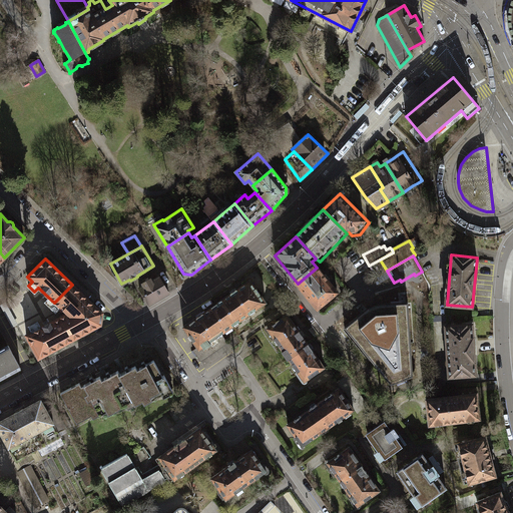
[(317,268),(298,284),(321,312),(340,296),(317,268)]
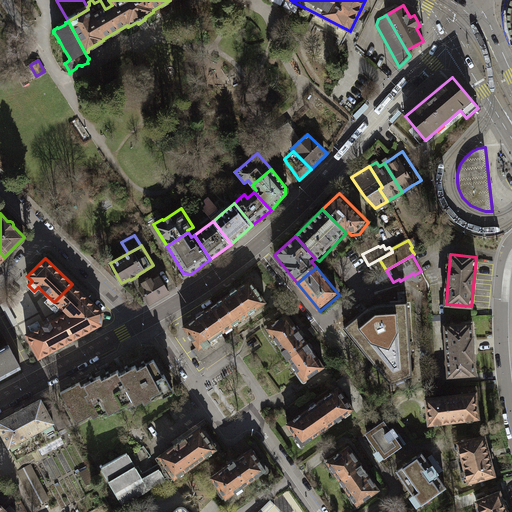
[(144,284),(140,287),(149,302),(168,291),(160,276),(158,277),(156,274),(142,281),(144,284)]
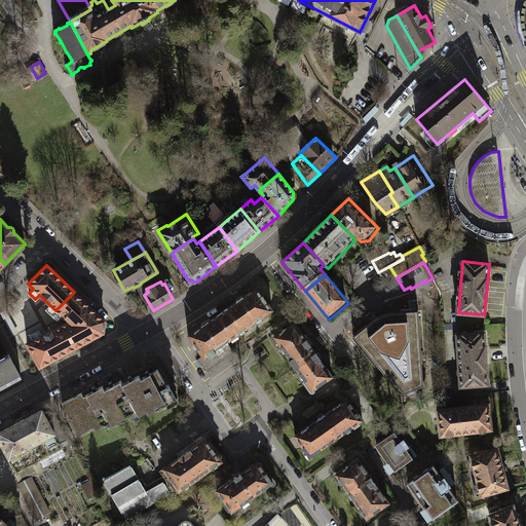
[(258,287),(222,311),(236,334),(247,327),(249,330),(255,326),(253,323),(273,309),(258,287)]
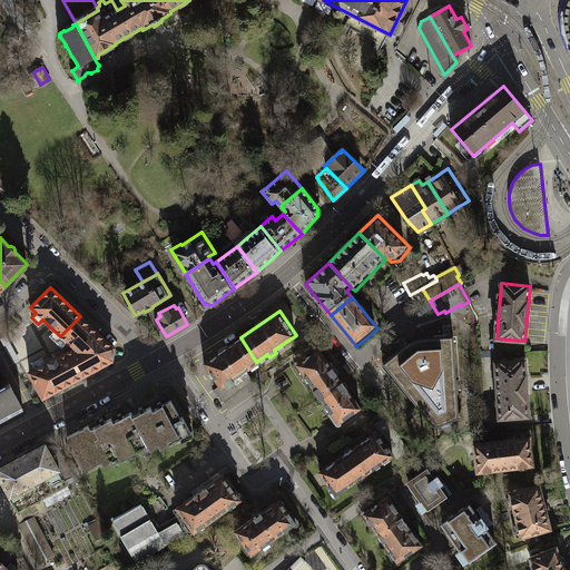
[(112,347),(80,316),(60,336),(68,345),(71,345),(75,347),(66,352),(80,377),(111,361),(112,347)]
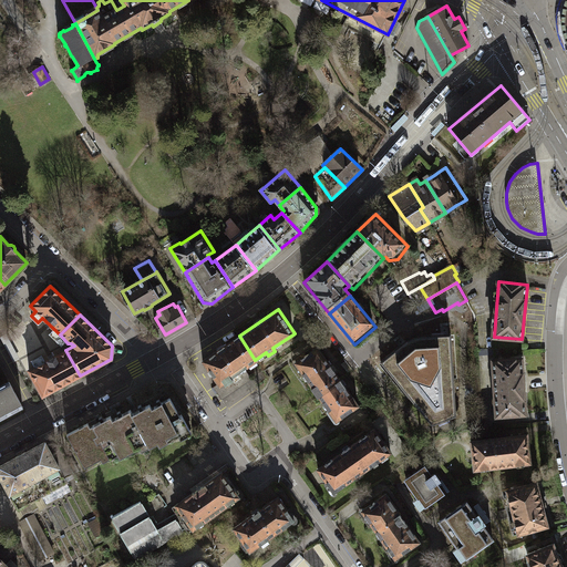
[(239,336),(203,360),(218,383),(219,385),(244,369),(248,366),(250,369),(258,363),(255,360),(239,336)]
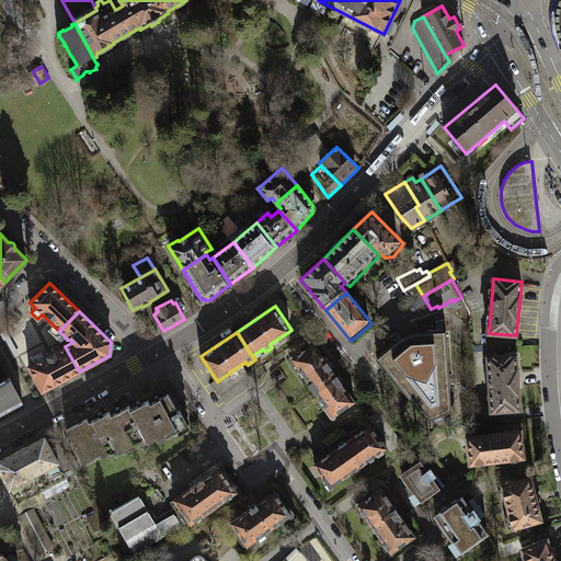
[(403,342),(379,363),(430,424),(451,415),(447,335),(414,338),(403,342)]
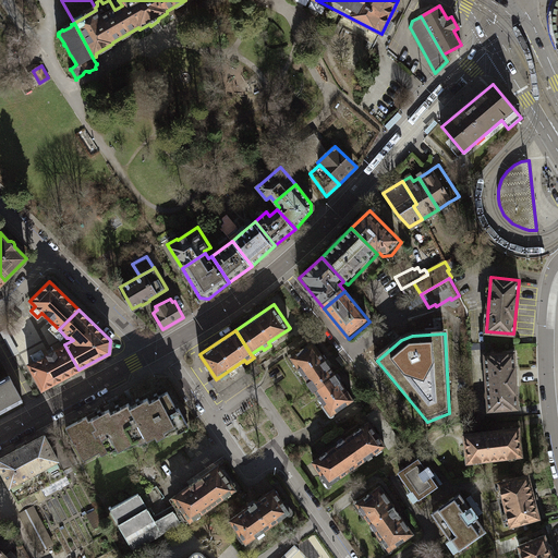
[(43,389),(79,370),(64,344),(44,356),(40,351),(33,355),(36,361),(28,364),(43,389)]
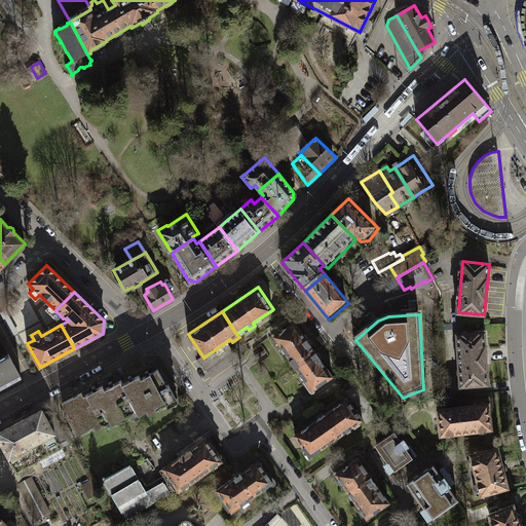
[(298,372),(318,359),(298,327),(277,340),(298,372)]
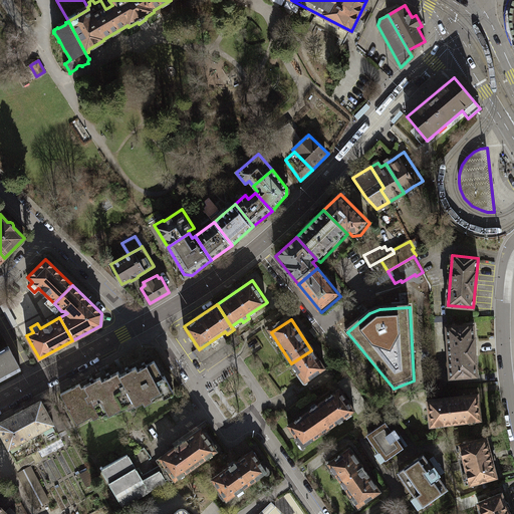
[(474,325),(447,326),(450,377),(477,375),(474,325)]
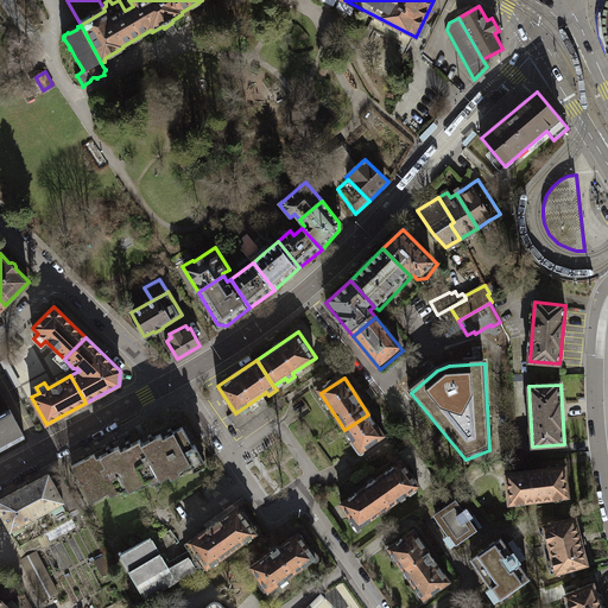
[(0,448),(24,436),(0,391),(0,448)]
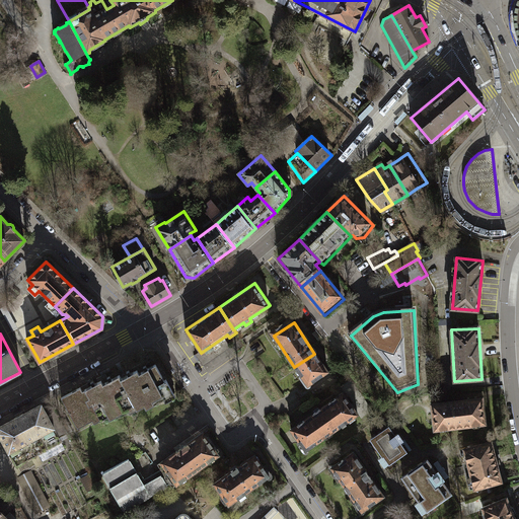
[(201,353),(200,351),(195,354),(203,366),(230,348),(223,338),(201,353)]
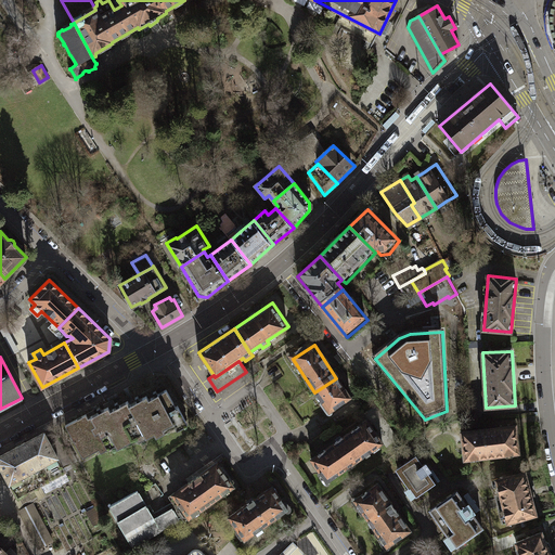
[(336,378),(314,392),(332,416),(352,401),(336,378)]
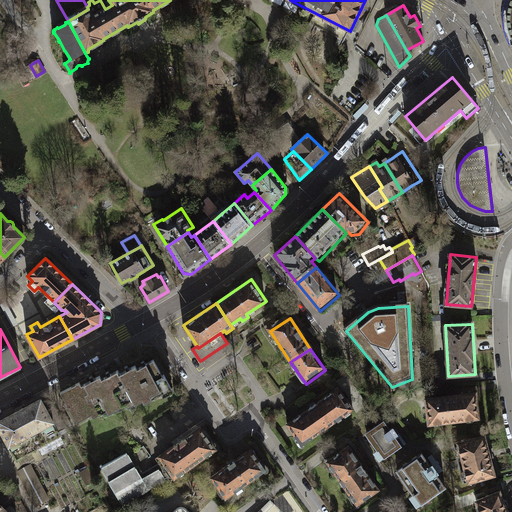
[(137,375),(135,371),(121,379),(136,406),(143,403),(145,405),(150,403),(152,402),(163,396),(164,399),(172,395),(164,380),(163,380),(155,365),(148,369),(146,370),(137,375)]
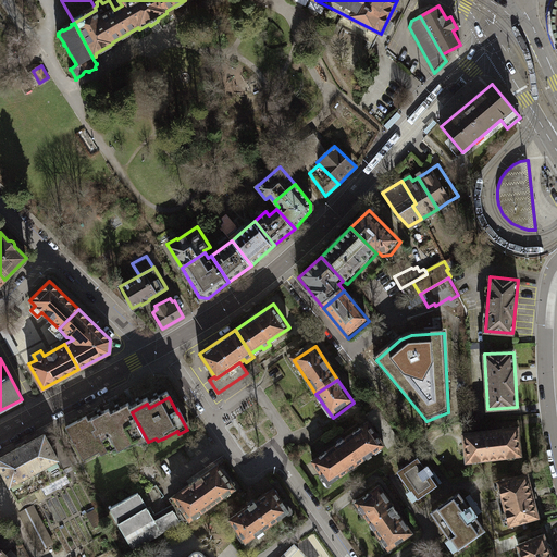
[(112,413),(110,410),(88,421),(93,430),(89,432),(95,444),(98,442),(99,443),(106,455),(115,450),(119,456),(133,448),(137,446),(139,449),(148,445),(146,441),(144,436),(135,421),(134,419),(130,412),(126,406),(112,413)]
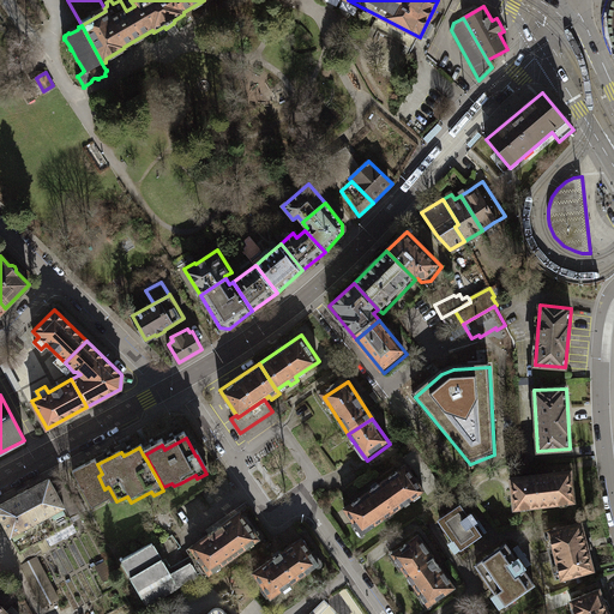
[(104,489),(98,476),(92,464),(73,474),(91,509),(110,499),(113,503),(116,501),(109,488),(108,487),(104,489)]
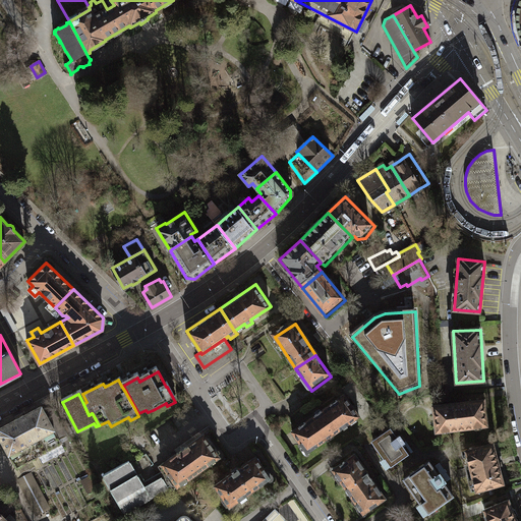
[(308,456),(361,419),(346,398),(293,436),(308,456)]
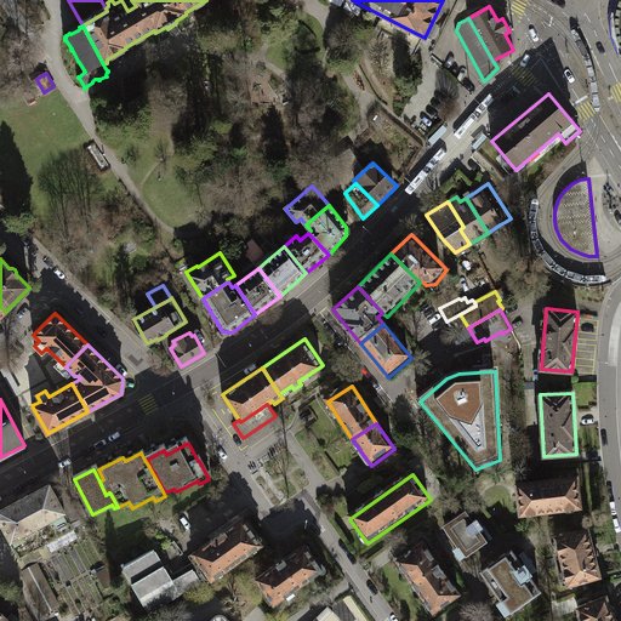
[(580,480),(518,488),(522,518),(584,511),(580,480)]
